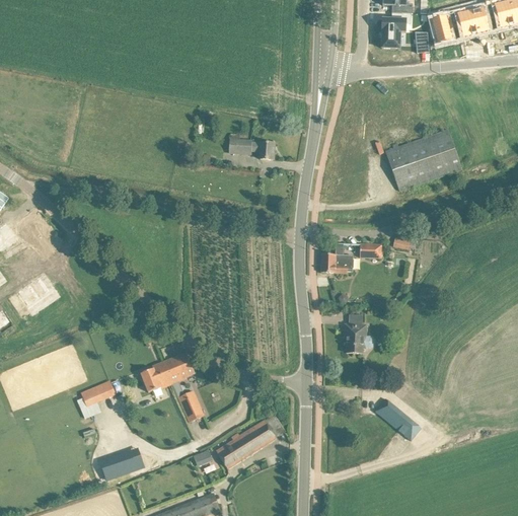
[(381,0),(382,3),(394,4),(393,11),(401,11),(411,12),(412,12),(412,2),(405,2),(405,0),(381,0)]
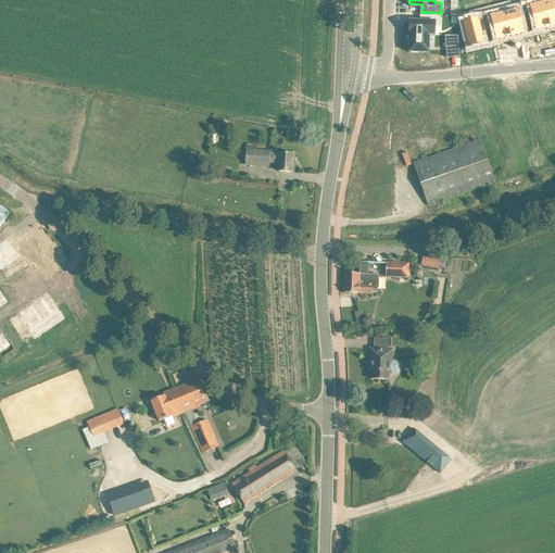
[(521,0),(502,5),(509,34),(512,34),(512,35),(520,33),(519,32),(522,30),(518,15),(525,13),(521,0)]
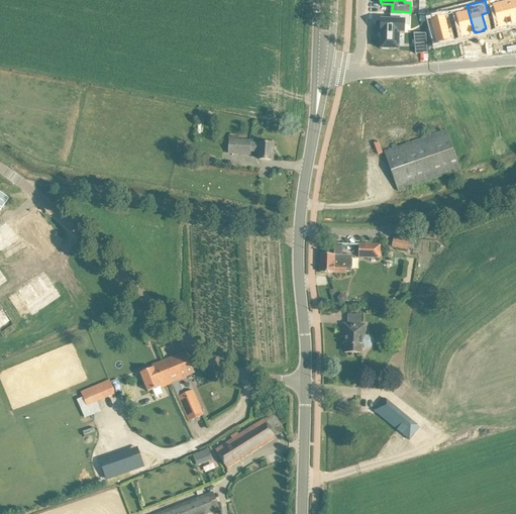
[(485,0),(488,12),(494,11),(498,25),(510,22),(504,0),(485,0)]
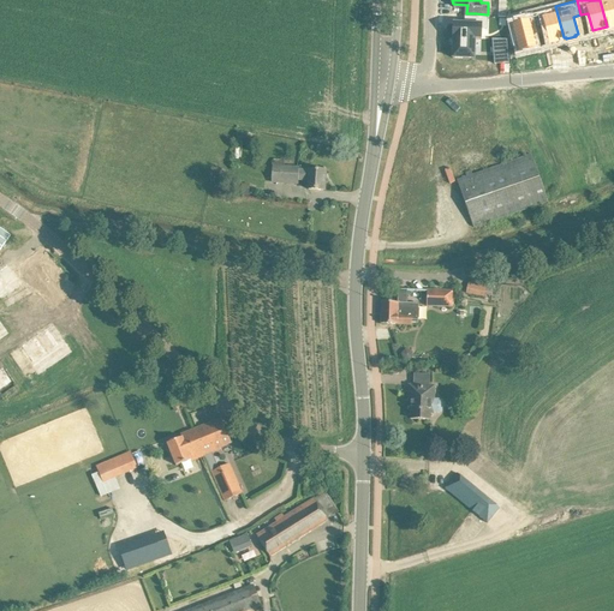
[(600,0),(607,27),(613,24),(613,0),(600,0)]
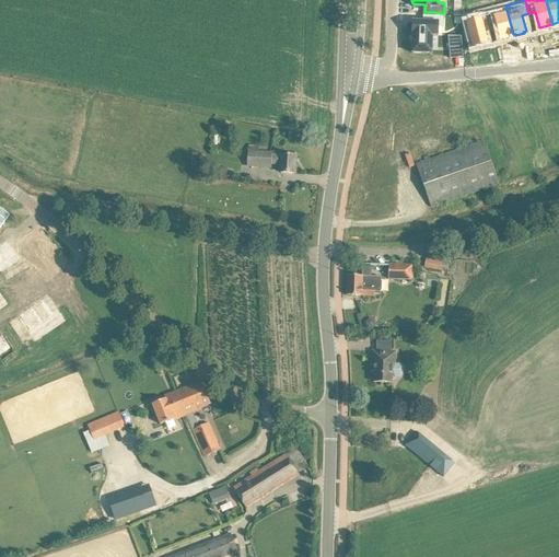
[(505,6),(486,10),(489,24),(496,22),(500,37),(513,34),(505,6)]
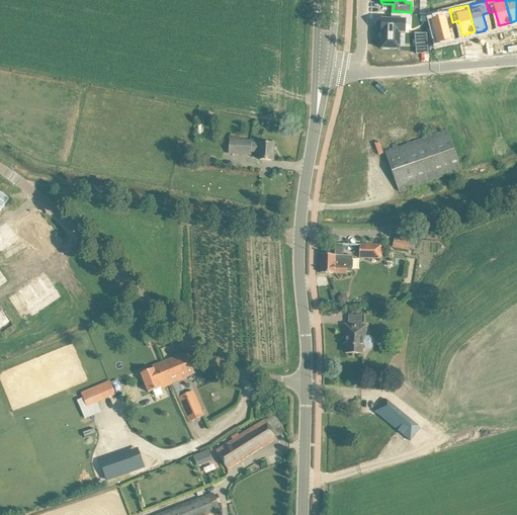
[(449,9),(430,14),(433,26),(431,26),(433,34),(434,33),(436,41),(450,37),(446,23),(452,22),(449,9)]
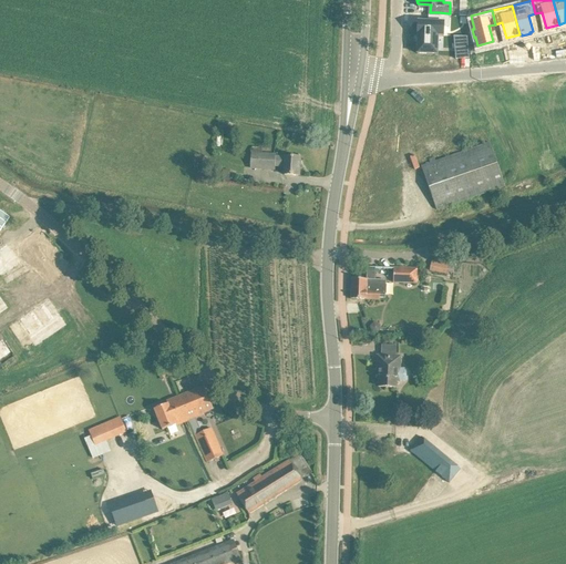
[(417,19),(417,32),(436,32),(436,33),(442,33),(443,23),(448,23),(449,13),(439,12),(439,19),(417,19)]
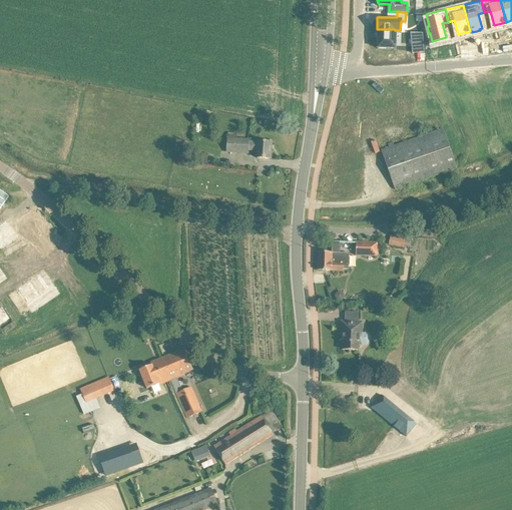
[(377,29),(377,46),(395,46),(395,30),(395,29),(377,29)]
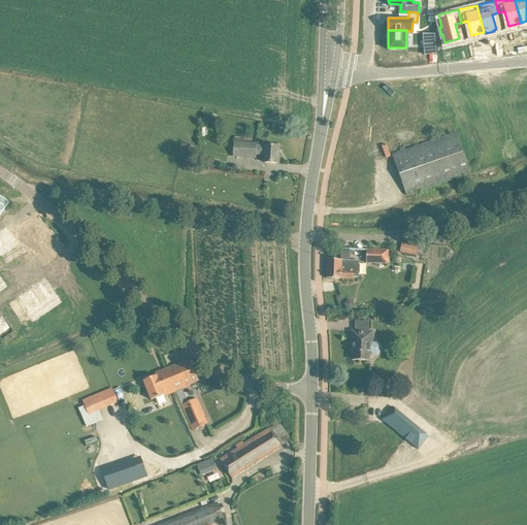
[(434,31),(422,31),(422,42),(435,41),(434,31)]
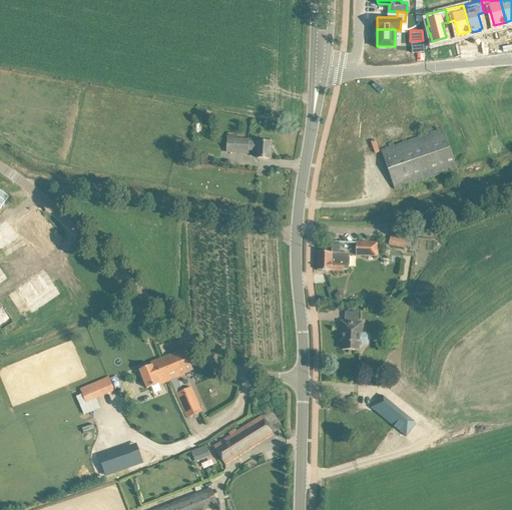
[(208,113),(214,114),(214,110),(196,108),(194,128),(199,129),(201,114),(207,115),(206,122),(213,123),(214,115),(208,114),(208,113)]
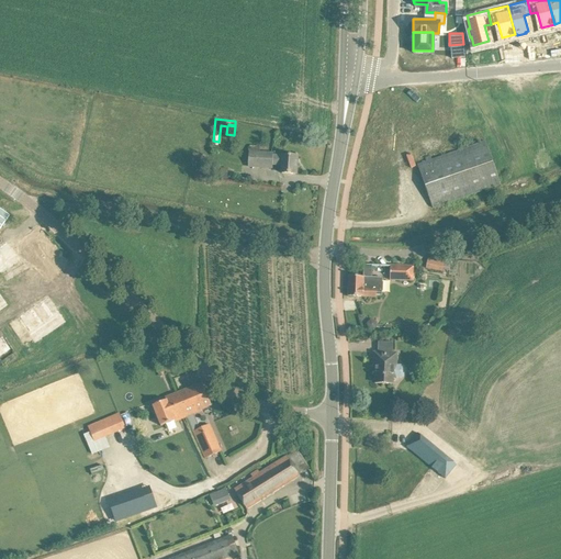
[(430,204),(500,183),(486,137),(424,156),(425,157),(417,159),(430,204)]
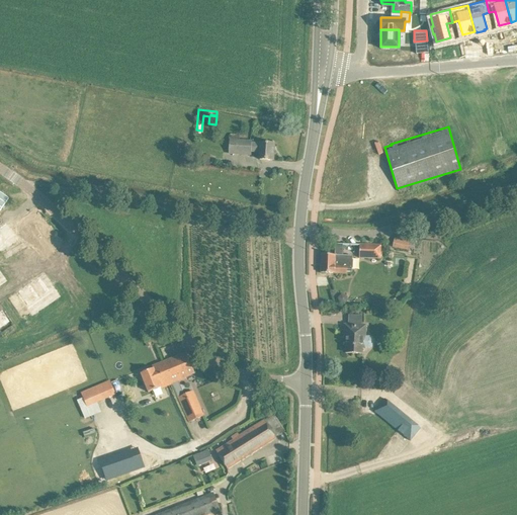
[(228,150),(250,152),(251,149),(260,149),(259,157),(262,157),(272,158),(273,141),(268,141),(263,141),(260,141),(260,142),(251,141),(251,139),(239,138),(229,138),(228,150)]
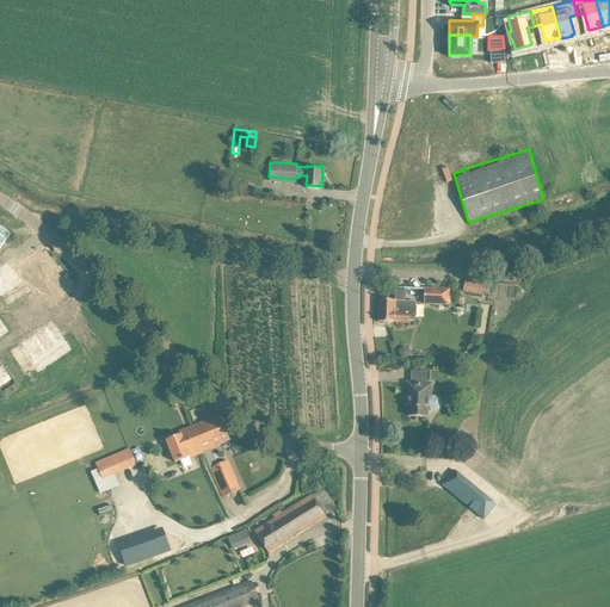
[(223,174),(225,173),(216,172),(215,181),(233,185),(235,177),(223,174)]
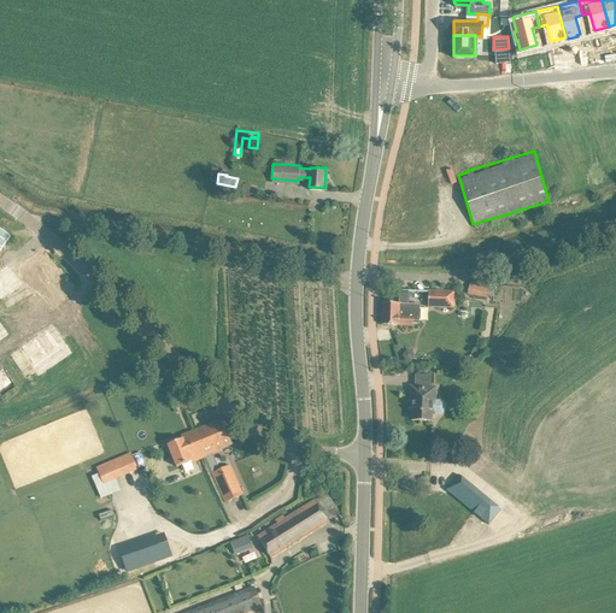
[(494,283),(488,282),(469,278),(467,292),(486,295),(486,293),(492,294),(494,283)]
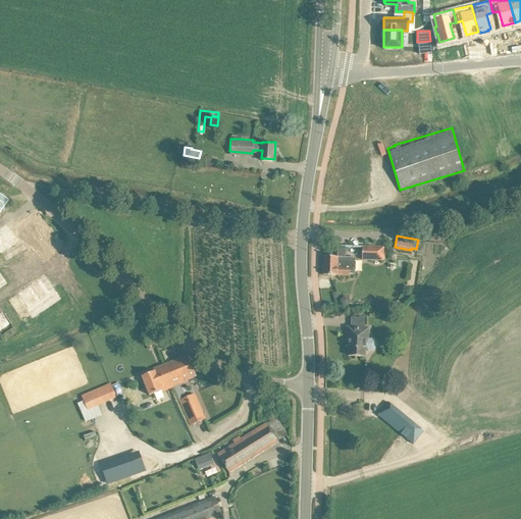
[(361,257),(382,258),(383,245),(361,244),(361,257)]
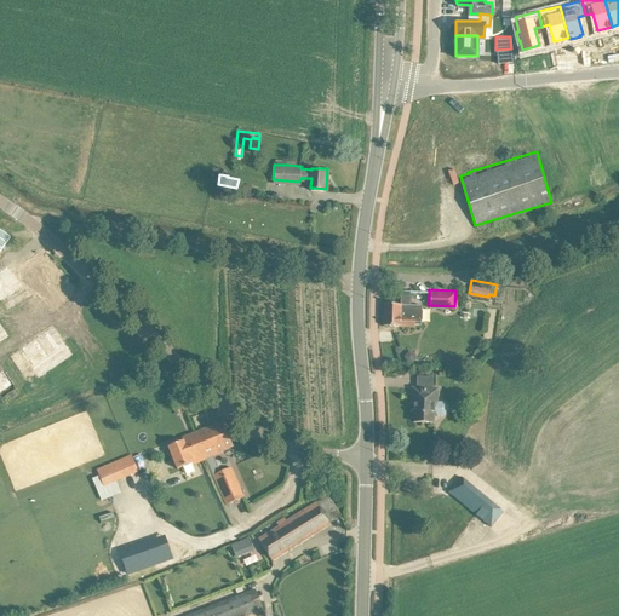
[(22,340),(11,349),(23,366),(41,353),(39,349),(55,338),(59,346),(78,333),(50,294),(28,310),(38,323),(23,333),(26,337),(28,340),(24,344),(22,340)]
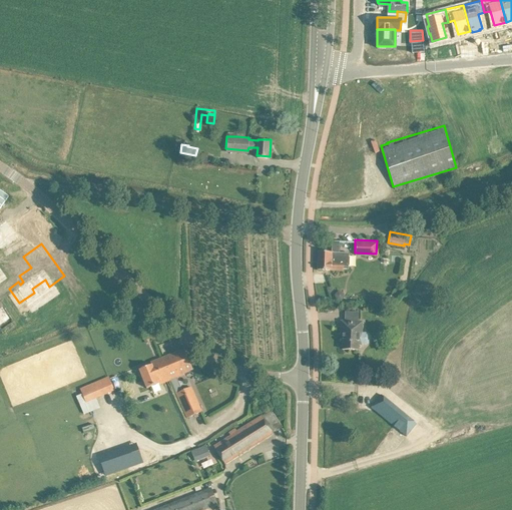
[(318,249),(317,268),(322,268),(327,268),(343,269),(343,266),(349,267),(349,263),(349,253),(349,250),(340,250),(332,249),(331,249),(318,249)]
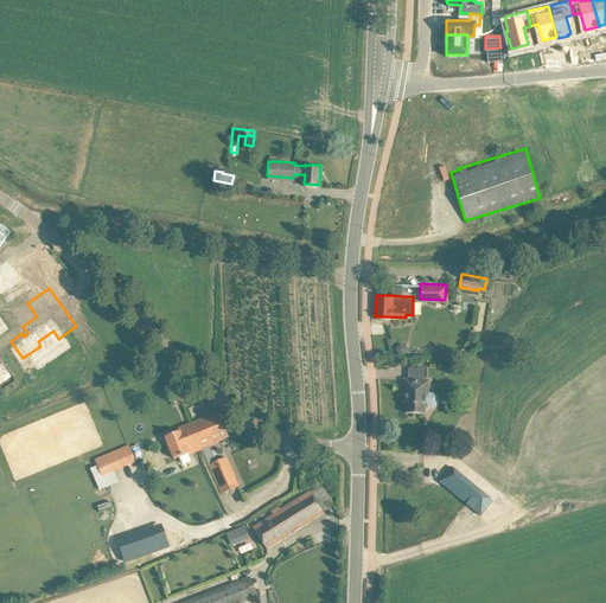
[(605,295),(588,316),(605,329),(605,295)]
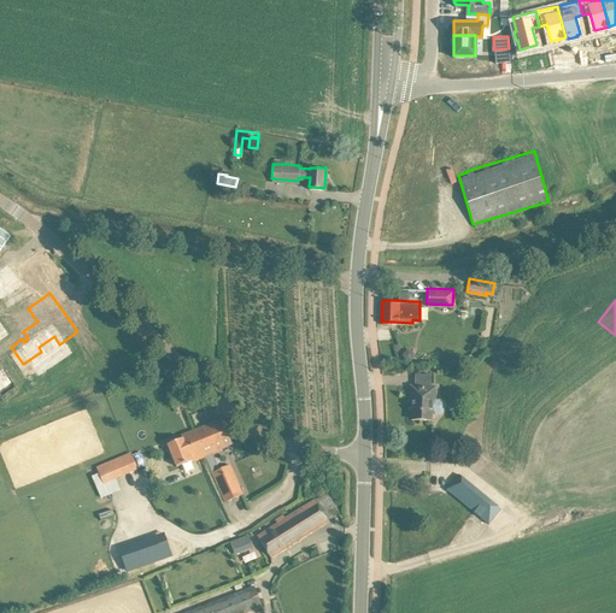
[(409,383),(409,392),(411,392),(411,417),(422,417),(430,418),(430,413),(430,412),(434,412),(439,412),(441,411),(444,410),(445,407),(445,404),(445,401),(444,399),(441,398),(439,396),(435,396),(435,384),(430,383),(421,383),(415,383),(409,383)]
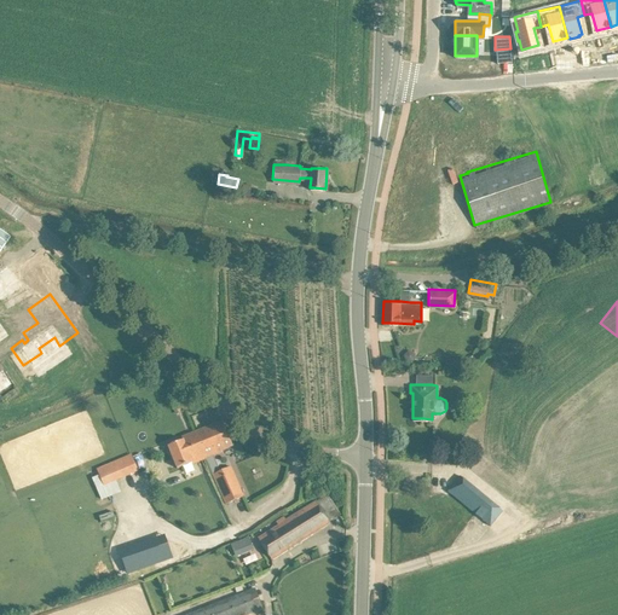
[(221,418),(211,423),(194,429),(180,434),(182,436),(167,442),(175,464),(191,459),(203,454),(217,450),(217,448),(231,442),(221,418)]
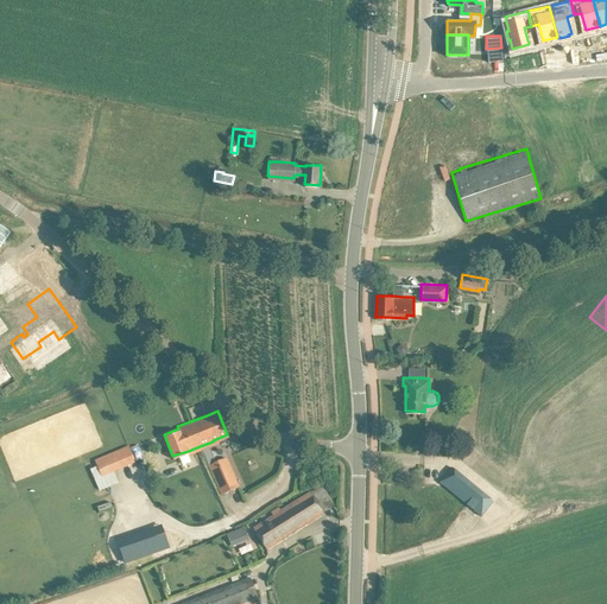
[(101,474),(134,459),(128,445),(94,459),(101,474)]
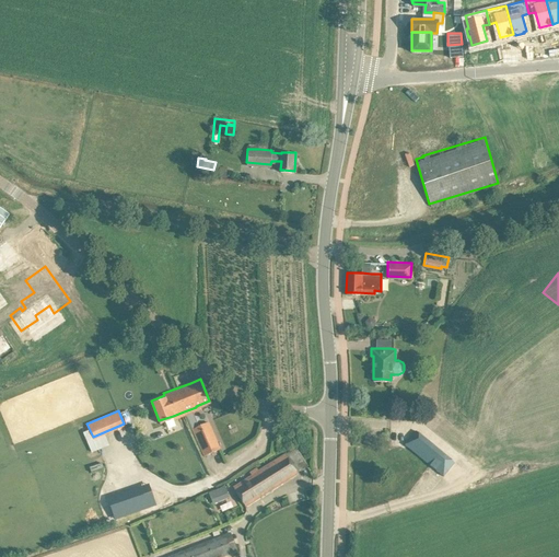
[(220,447),(208,420),(191,427),(204,454),(220,447)]
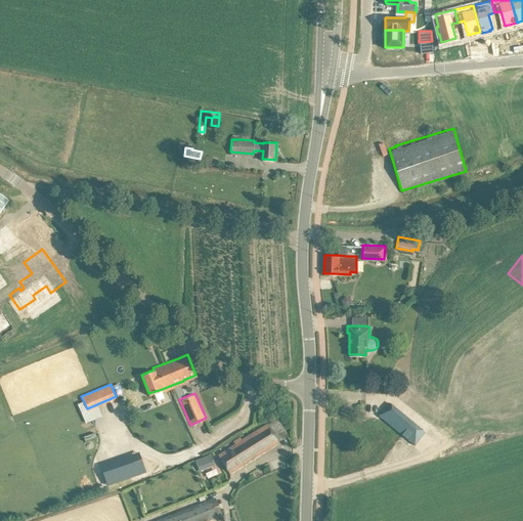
[(389,400),(378,414),(388,422),(389,423),(400,410),(389,400)]
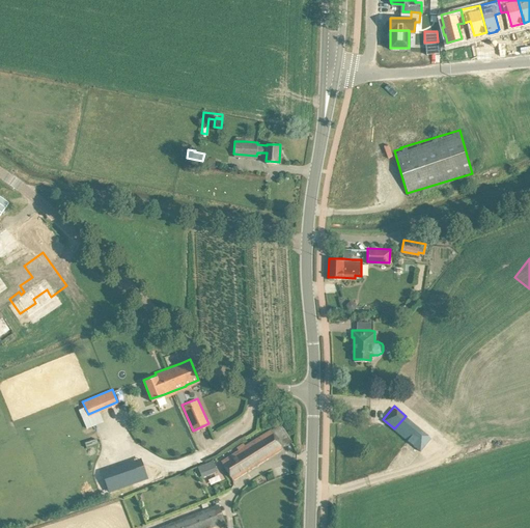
[(281,446),(270,428),(245,444),(221,460),(231,477),(281,446)]
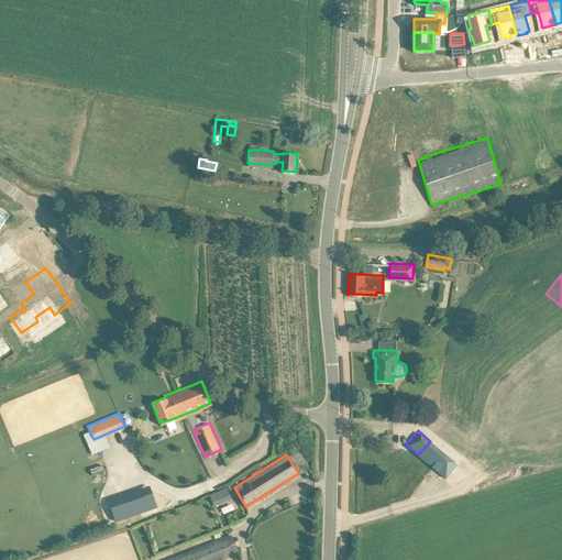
[(450,458),(438,471),(444,476),(456,463),(450,458)]
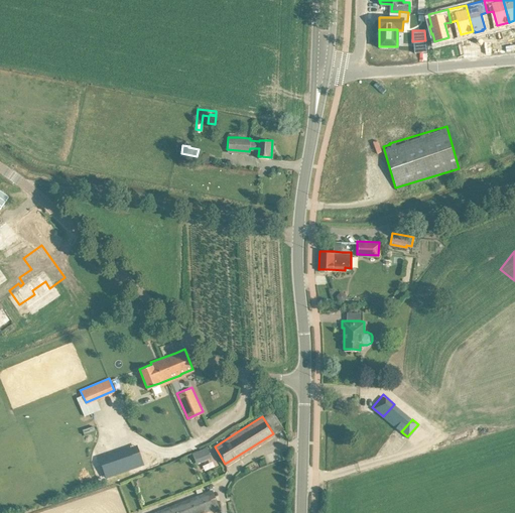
[(104,477),(136,466),(130,445),(98,457),(104,477)]
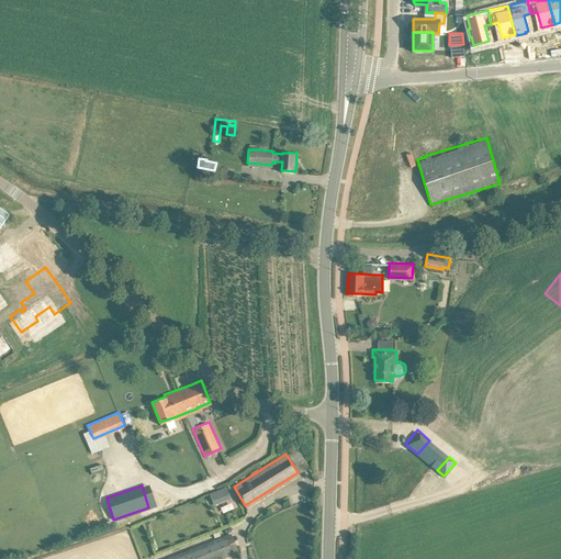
[(224,485),(208,491),(213,503),(228,498),(224,485)]
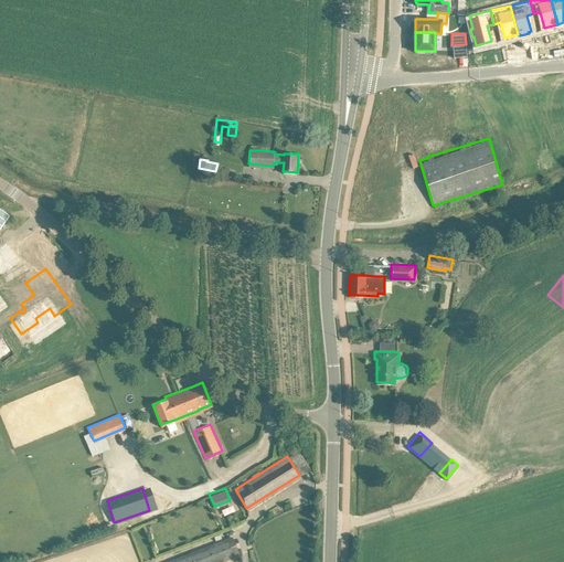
[(217,561),(240,553),(232,534),(160,561),(217,561)]
